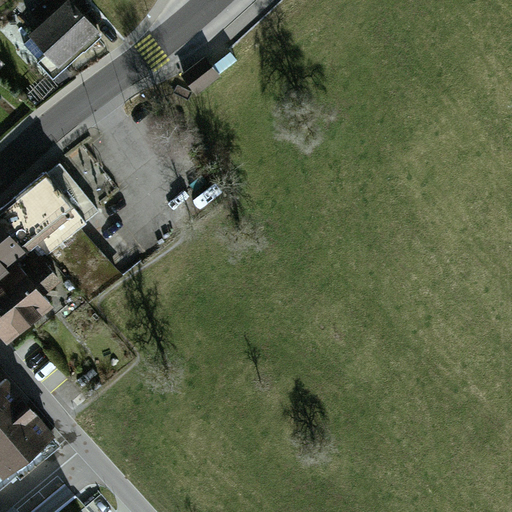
[(49,0),(34,14),(44,25),(23,43),(53,76),(63,67),(59,62),(78,44),(84,50),(100,36),(72,5),(77,0),(49,0)]
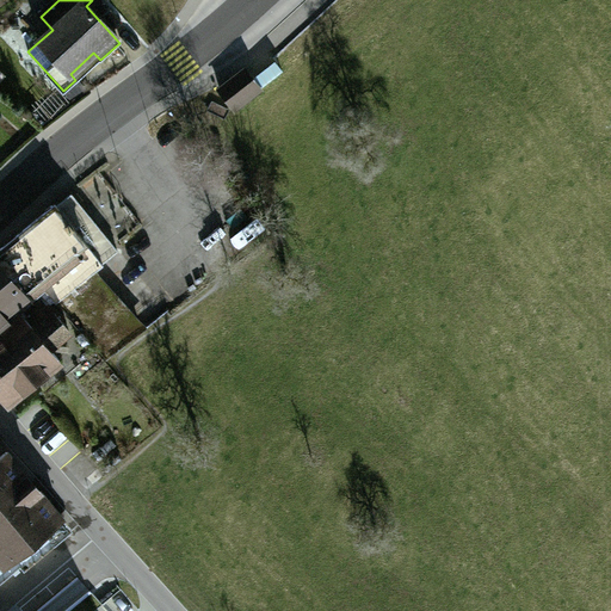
[(283,72),(275,61),(253,78),(261,88),(283,72)]
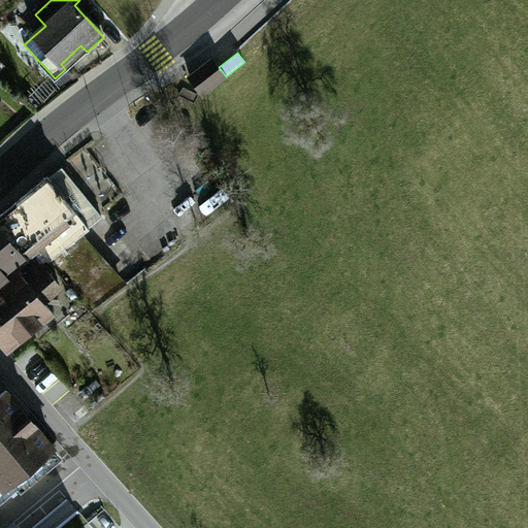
[(211,60),(190,77),(203,94),(225,77),(211,60)]
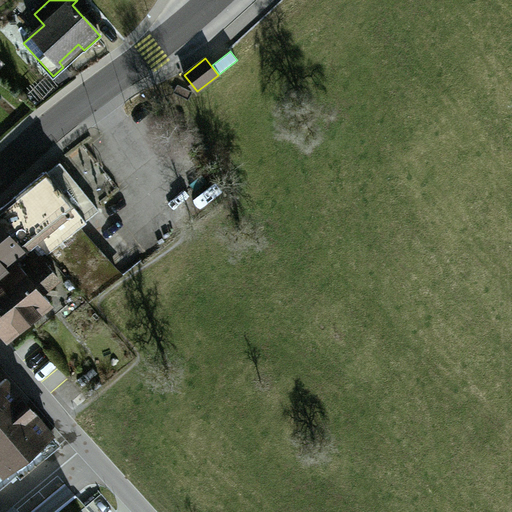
[(6,204),(37,243),(90,301),(120,278),(76,230),(86,222),(46,171),(6,204)]
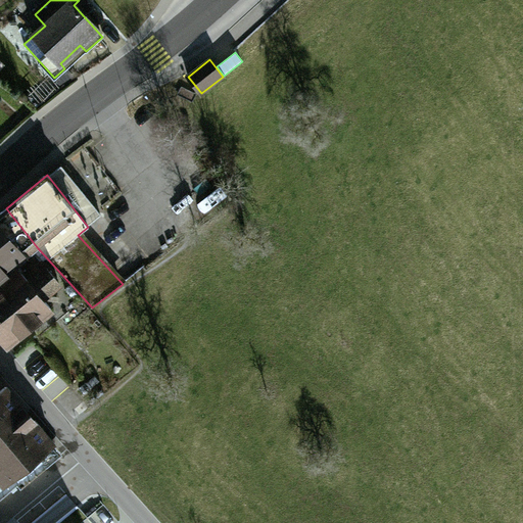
[(38,248),(6,208),(0,212),(0,278),(16,266),(38,248)]
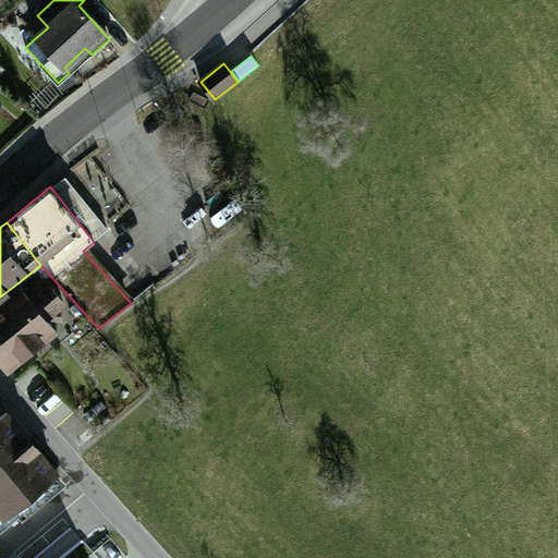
[(17,283),(0,296),(0,356),(8,366),(53,329),(45,317),(63,302),(49,286),(31,301),(17,283)]
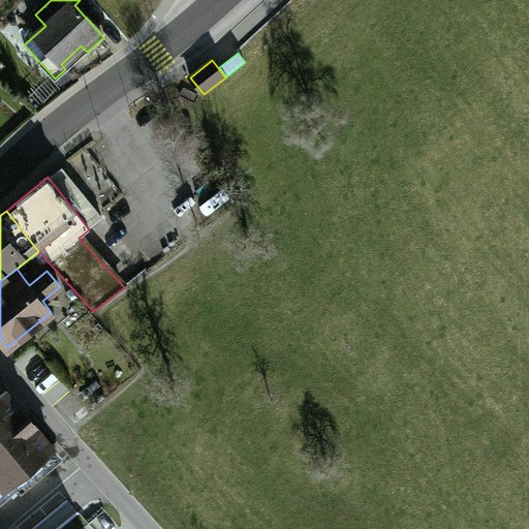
[(0,453),(33,425),(5,392),(0,396),(0,453)]
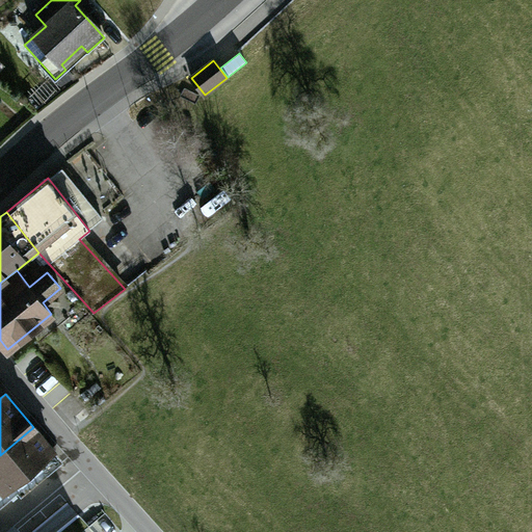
[(33,427),(0,455),(0,466),(22,493),(24,497),(64,463),(33,427)]
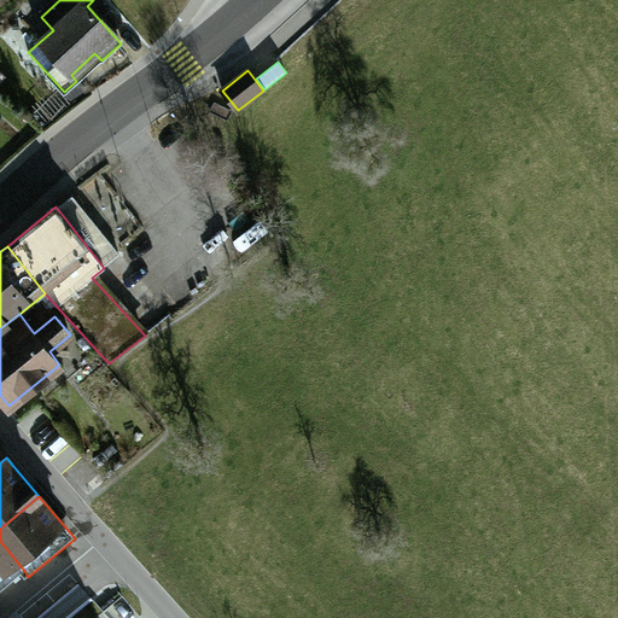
[(0,593),(25,572),(0,541),(0,593)]
